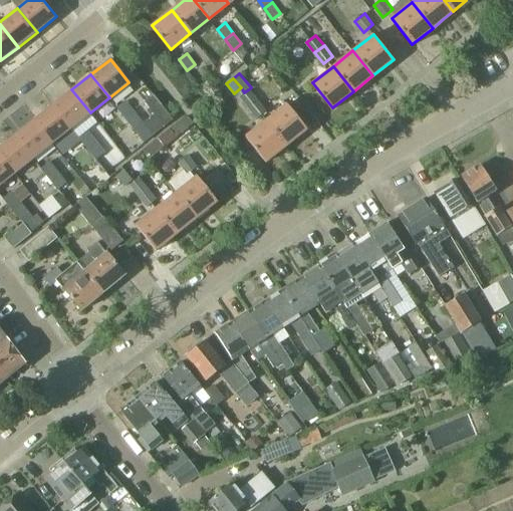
[(266,109),(250,88),(244,92),(261,113),(266,109)]
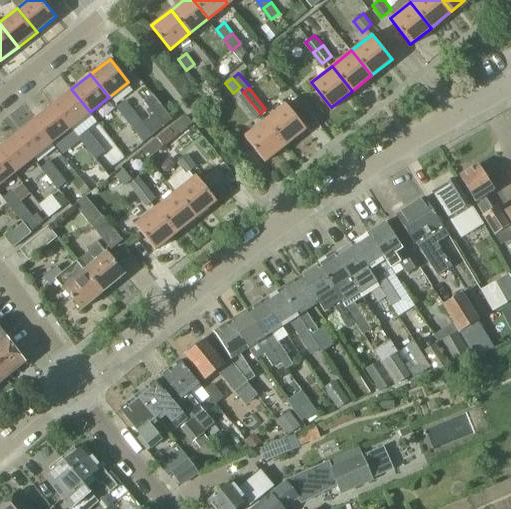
[(71,89),(53,104),(71,127),(90,112),(71,89)]
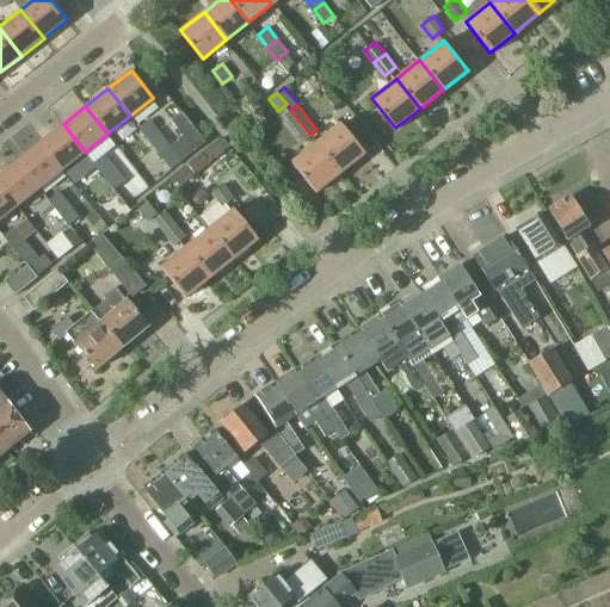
[(305,140),(310,135),(290,110),(284,115),(305,140)]
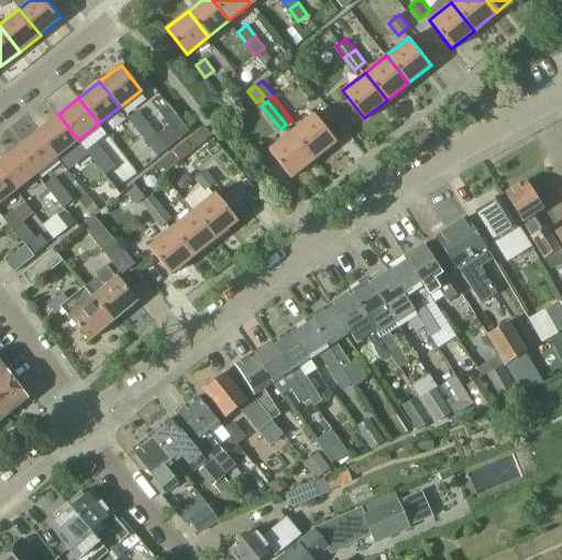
[(168,102),(160,109),(182,135),(189,129),(179,116),(168,102)]
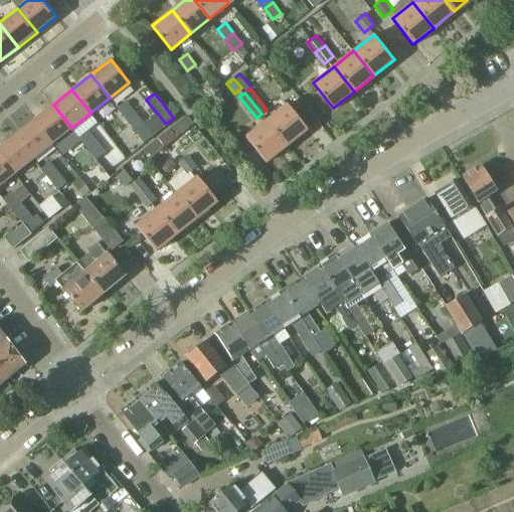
[(117,108),(126,118),(135,111),(126,101),(117,108)]
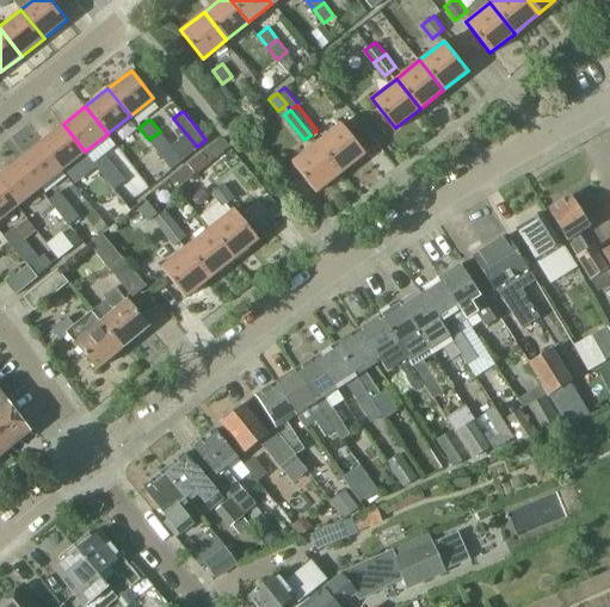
[(342,123),(316,142),(340,172),(364,153),(342,123)]
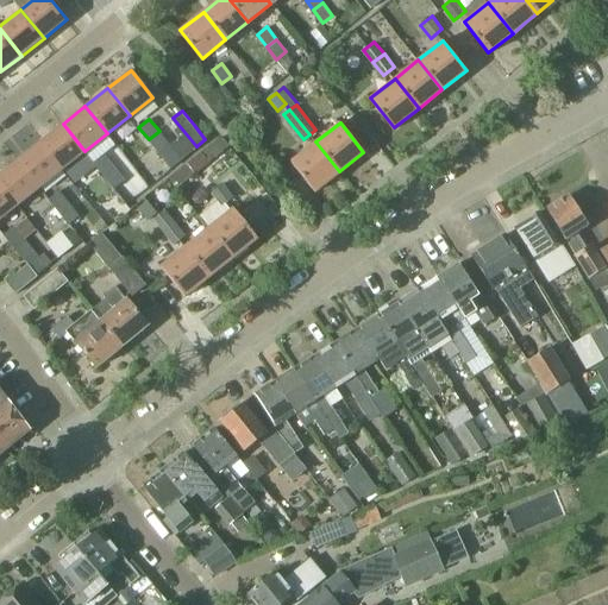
[(41,142),(63,169),(85,151),(63,124),(41,142)]
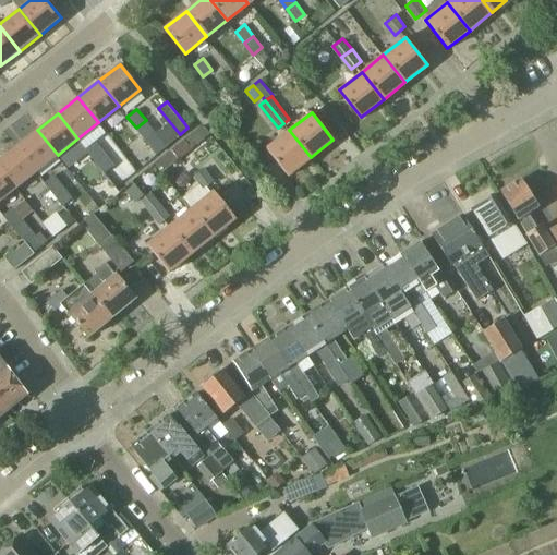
[(167,145),(146,120),(136,128),(157,154),(167,145)]
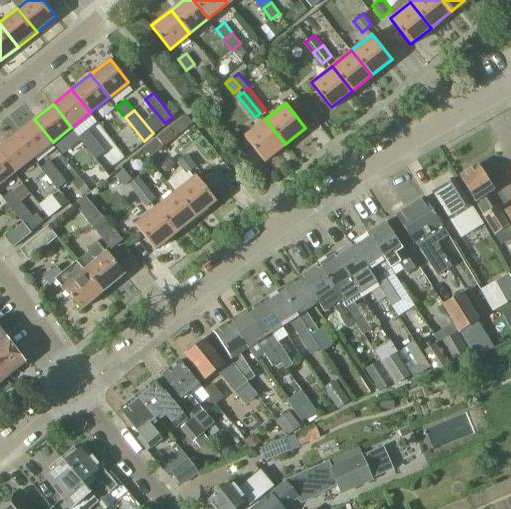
[(15,134),(34,157),(53,142),(34,119),(15,134)]
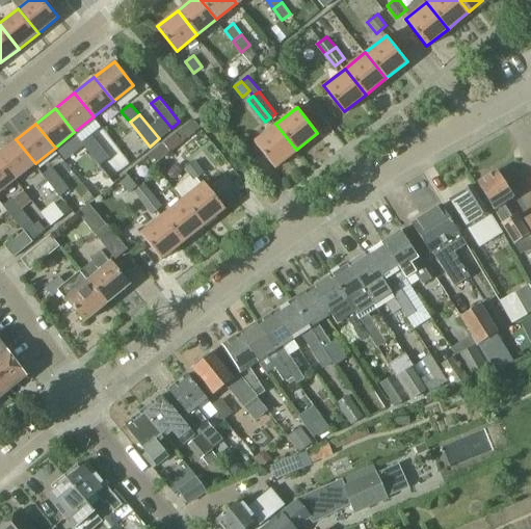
[(255,140),(275,166),(296,150),(275,124),(255,140)]
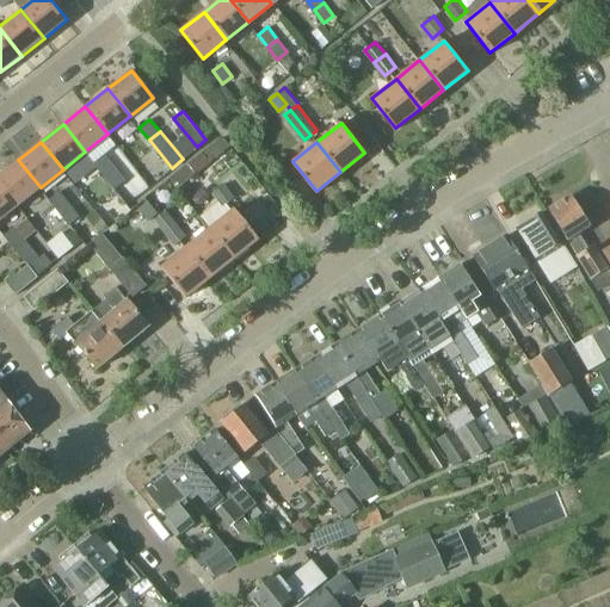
[(210,162),(202,152),(188,163),(196,173),(210,162)]
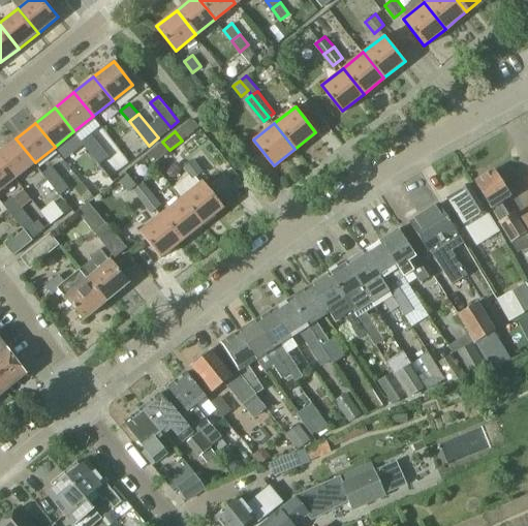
[(82,141),(91,152),(100,145),(91,133),(82,141)]
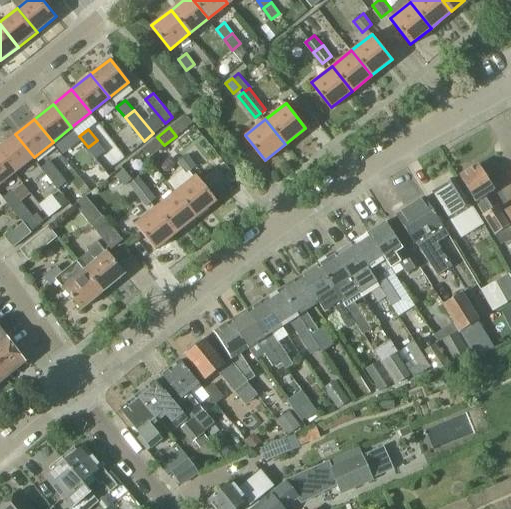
[(34,157),(15,134),(0,145),(0,153),(15,172),(34,157)]
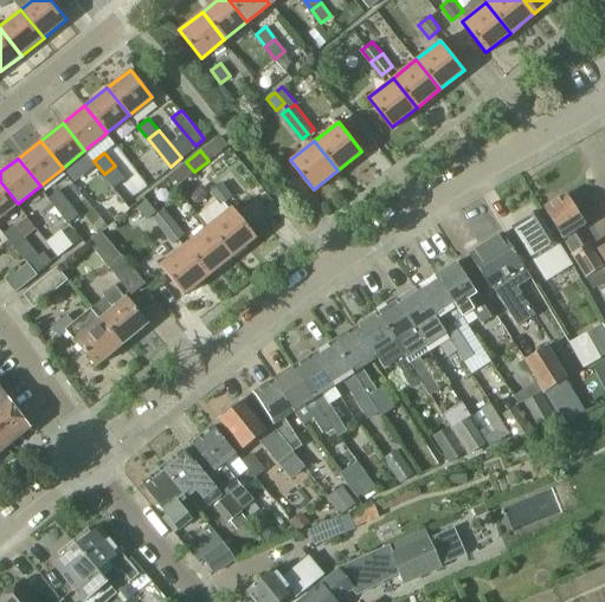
[(124,179),(115,166),(104,174),(114,187),(124,179)]
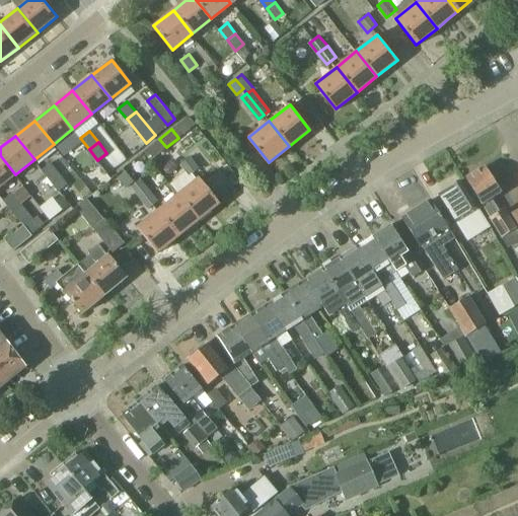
[(0,155),(0,187),(15,174),(0,155)]
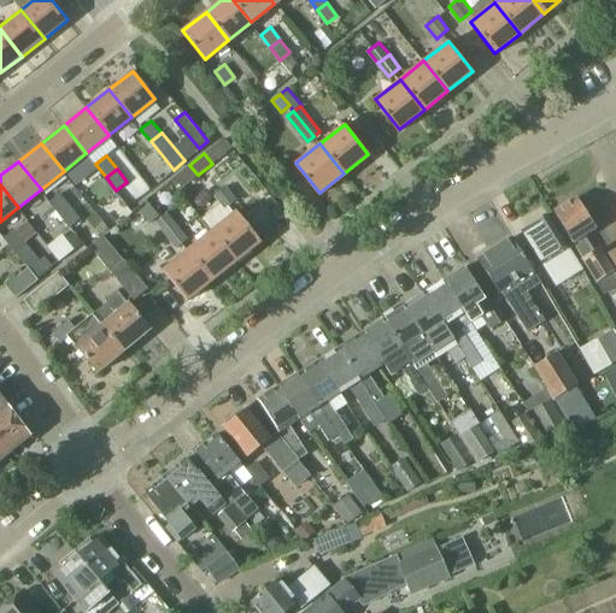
[(236,199),(227,186),(215,195),(224,208),(236,199)]
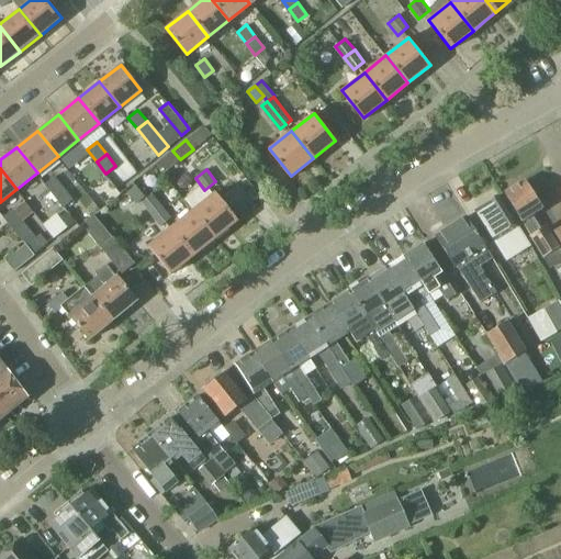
[(46,182),(55,194),(65,187),(55,175),(46,182)]
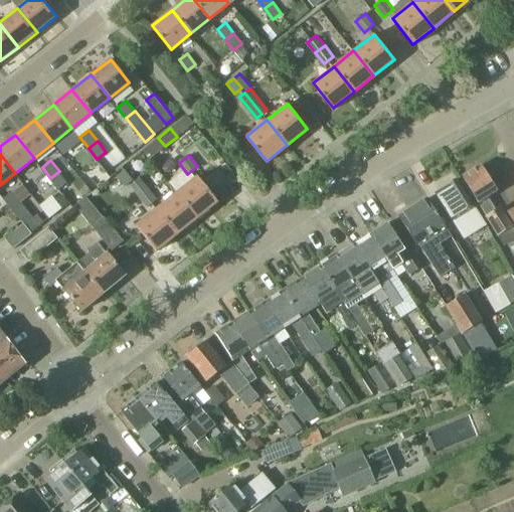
[(482,164),(464,175),(488,213),(486,215),(504,245),(513,238),(513,226),(501,206),(497,208),(489,195),(498,190),(482,164)]
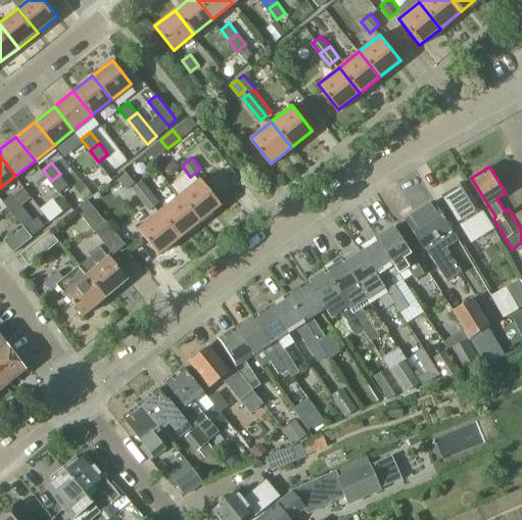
[(117,178),(127,188),(134,182),(126,172),(117,178)]
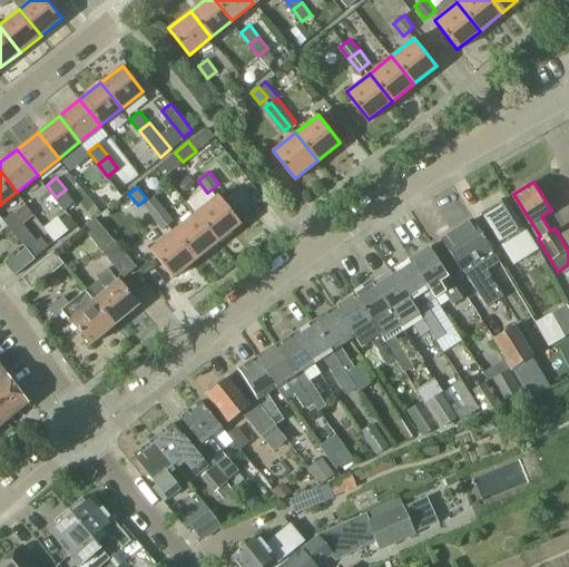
[(75,202),(66,189),(56,197),(65,209),(75,202)]
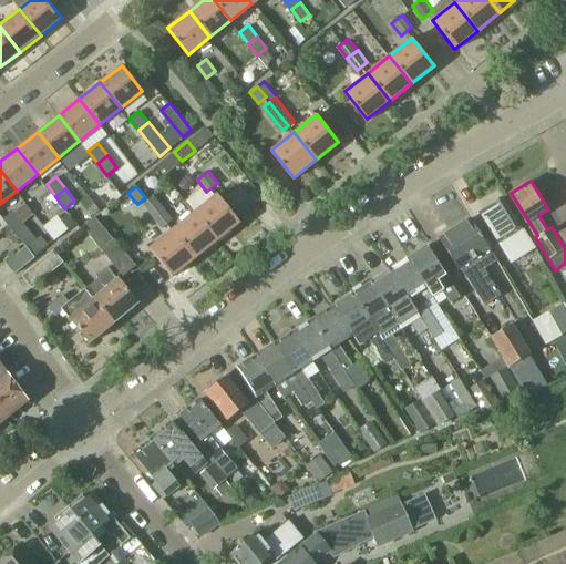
[(239,221),(217,193),(195,212),(217,238),(239,221)]
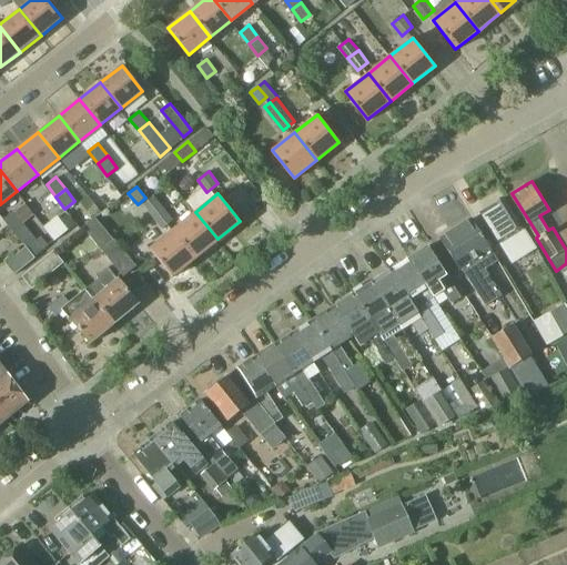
[(143,203),(152,217),(164,207),(154,194),(143,203)]
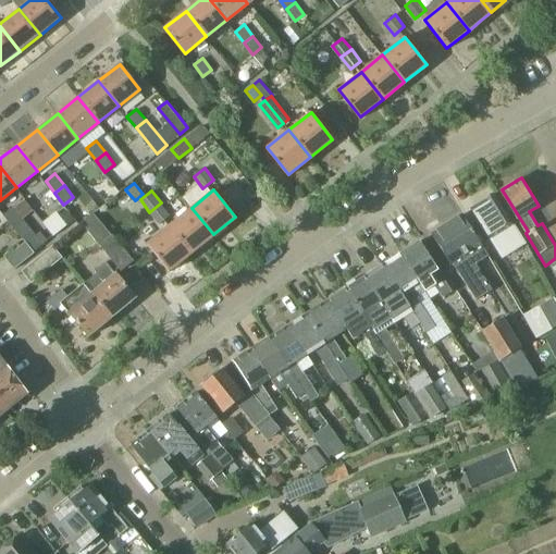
[(495,193),(473,208),(493,237),(491,238),(503,257),(527,242),(495,193)]
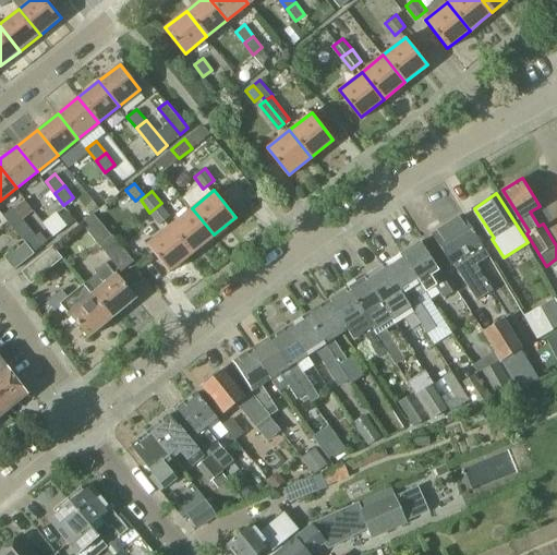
[(170,215),(161,203),(149,213),(159,225),(170,215)]
